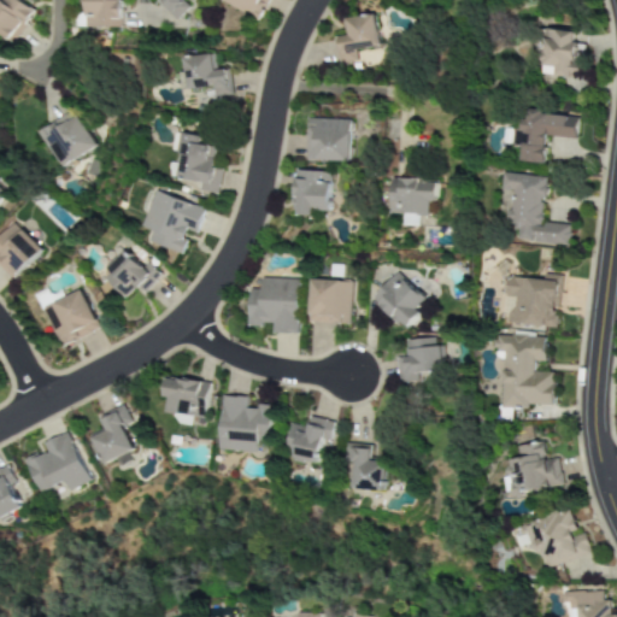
[(0,0),(0,33),(12,43),(36,13),(19,0),(0,0)]
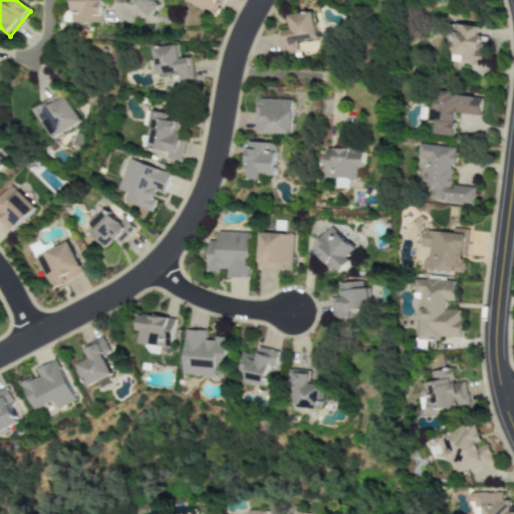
[(101,23),(101,0),(71,0),(71,23),(101,23)]
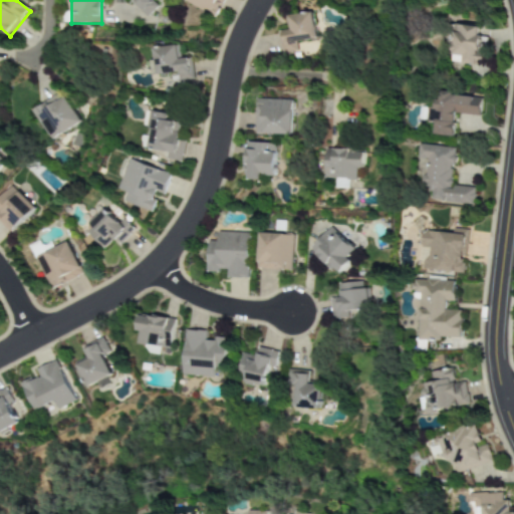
[(130,0),(131,0),(147,17),(158,7),(152,0),(130,0)]
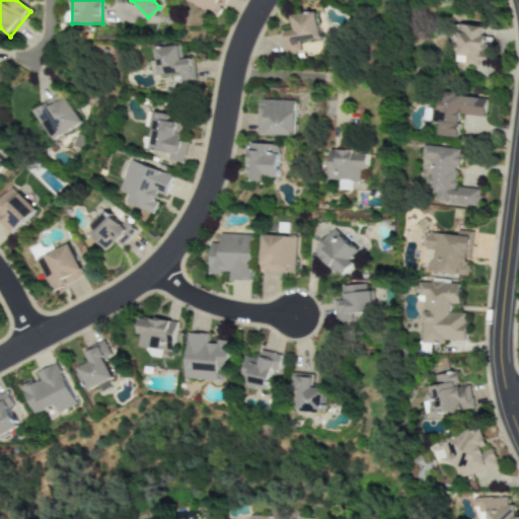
[(186,0),(186,1),(217,17),(225,0),(186,0)]
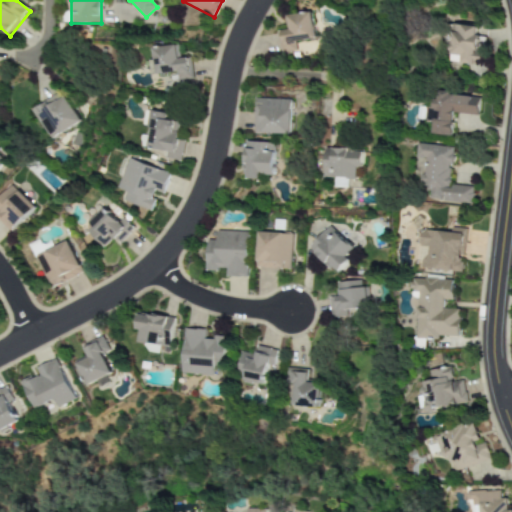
[(315,40),(312,13),(287,16),(289,30),(278,32),(280,53),(296,52),(295,42),(315,40)]
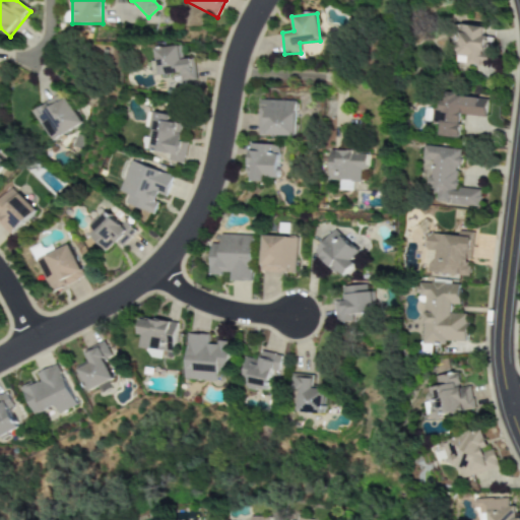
[(489,43),(483,42),(484,27),(459,24),(455,63),(485,66),(489,43)]
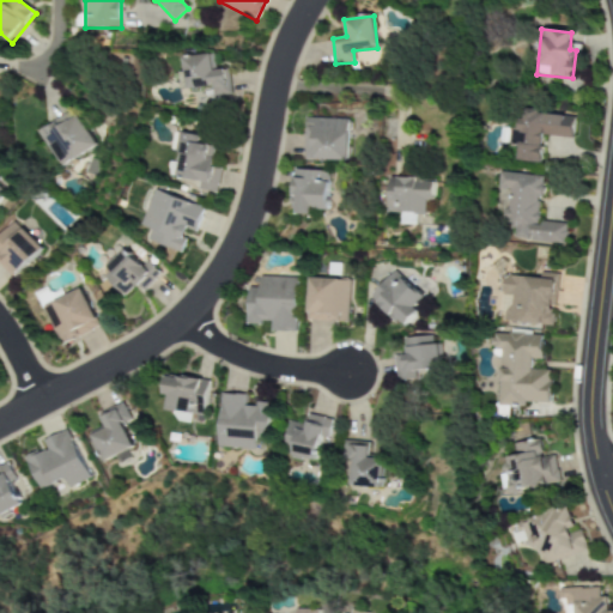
[(212,87),(213,97),(231,96),(229,70),(217,71),(216,54),(183,58),(184,72),(178,73),(180,90),(212,87)]
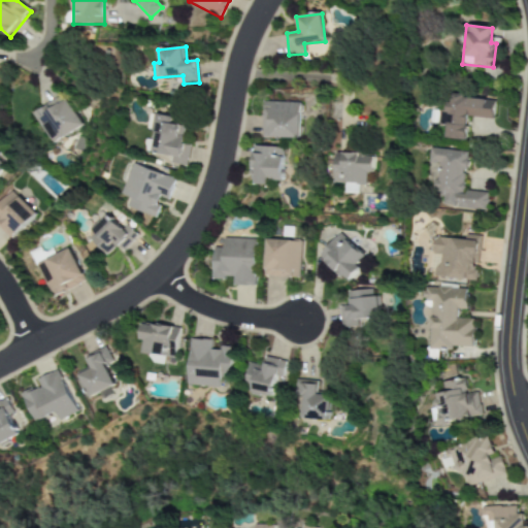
[(52,144),(81,125),(61,94),(31,113),(52,144)]
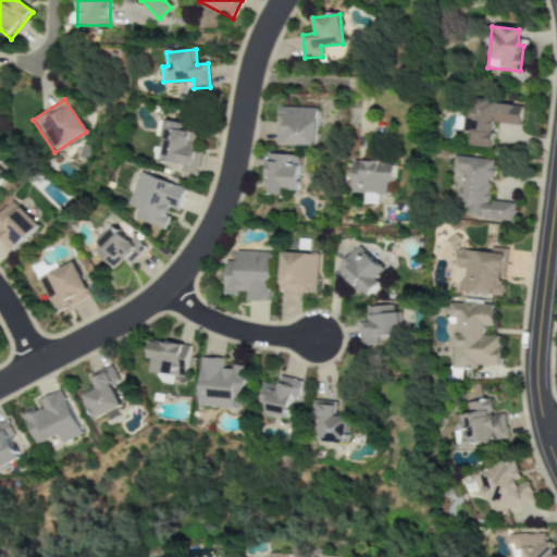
[(523,106),(472,100),(470,119),(463,118),(462,130),(471,131),(469,146),(492,148),(494,123),(521,126),(523,106)]
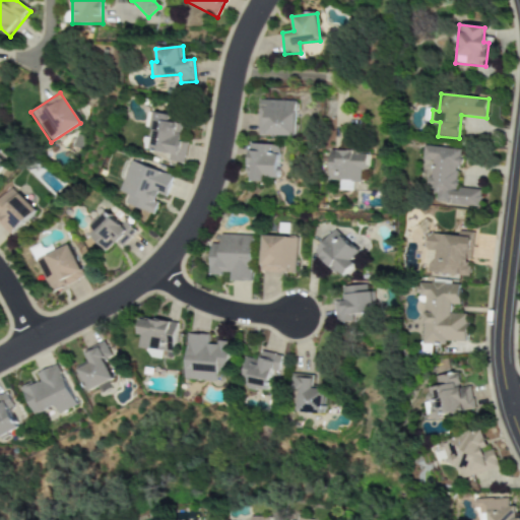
[(259,136),(296,136),(296,101),(260,101),(259,136)]
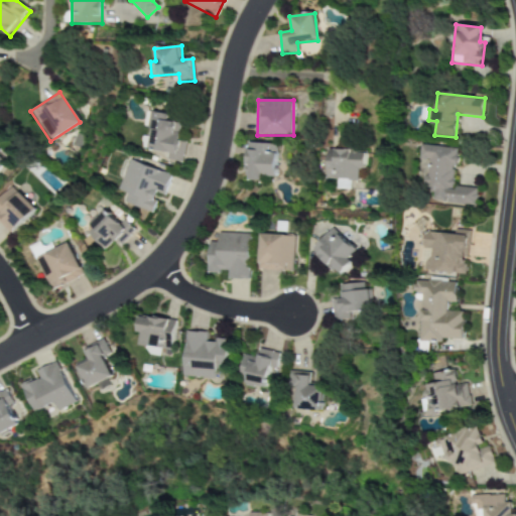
[(277,144),(247,143),(246,181),(264,181),(264,177),(276,177),(277,144)]
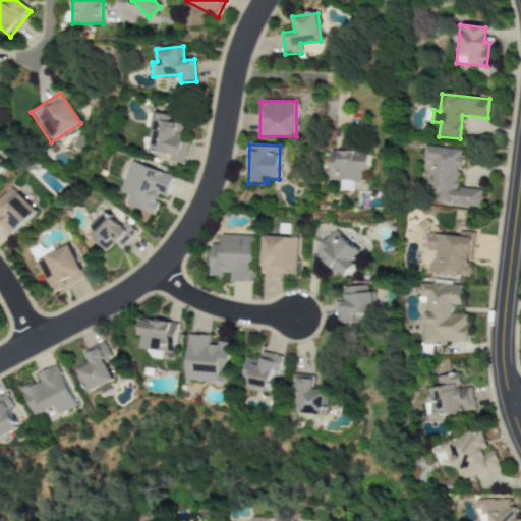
[(462,150),(425,147),(424,162),(432,162),(430,189),(438,190),(437,204),(481,208),(482,190),(459,188),(462,150)]
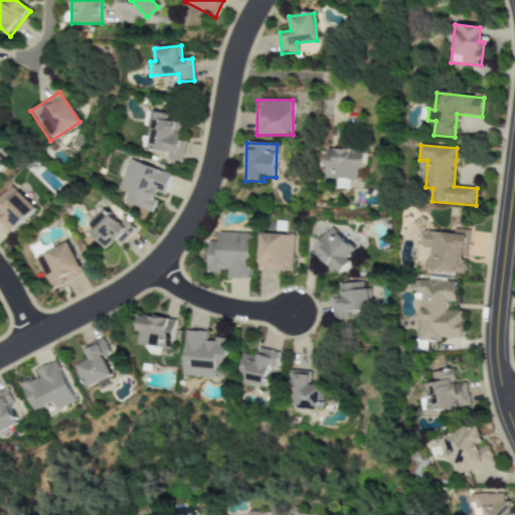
[(365,168),(365,151),(327,150),(327,179),(359,179),(359,168),(365,168)]
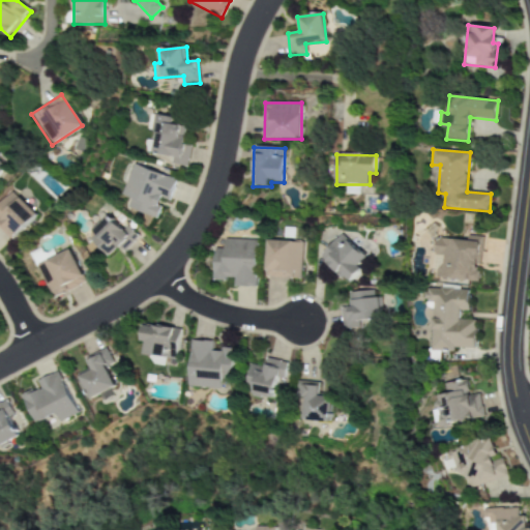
[(156,217),(163,199),(170,201),(177,179),(133,165),(122,196),(130,199),(127,208),(156,217)]
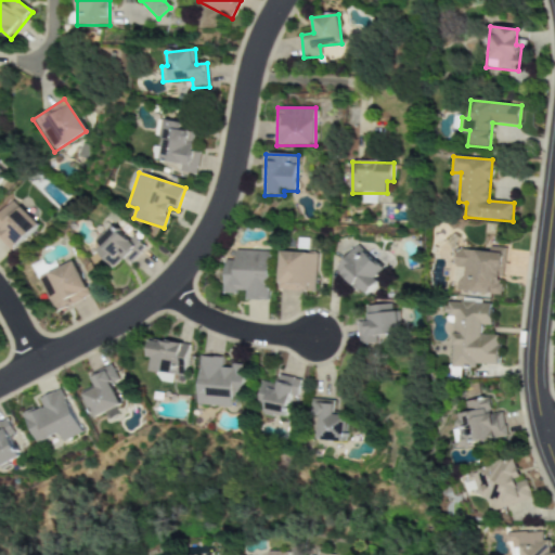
[(38,227),(14,201),(0,213),(0,239),(11,252),(38,227)]
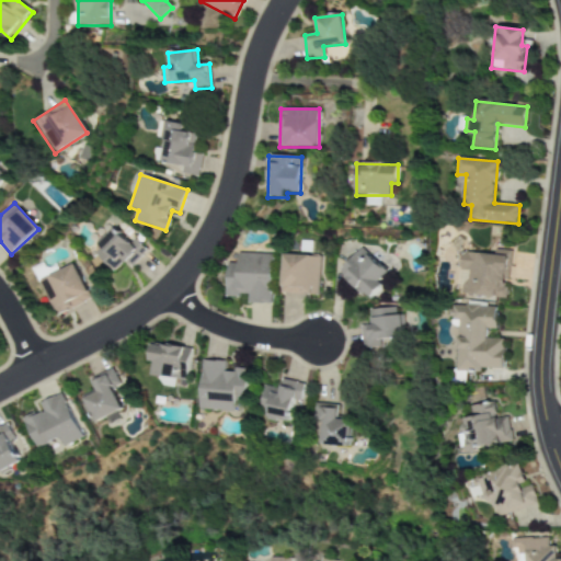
[(130,267),(147,250),(134,239),(129,244),(113,229),(92,252),(113,272),(124,261),(130,267)]
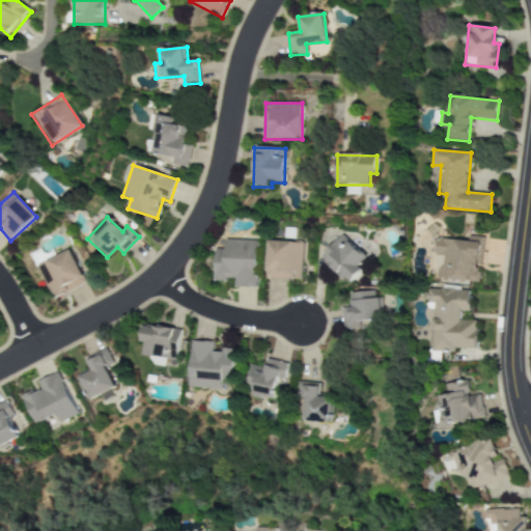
[(350,282),(368,258),(340,235),(320,259),(350,282)]
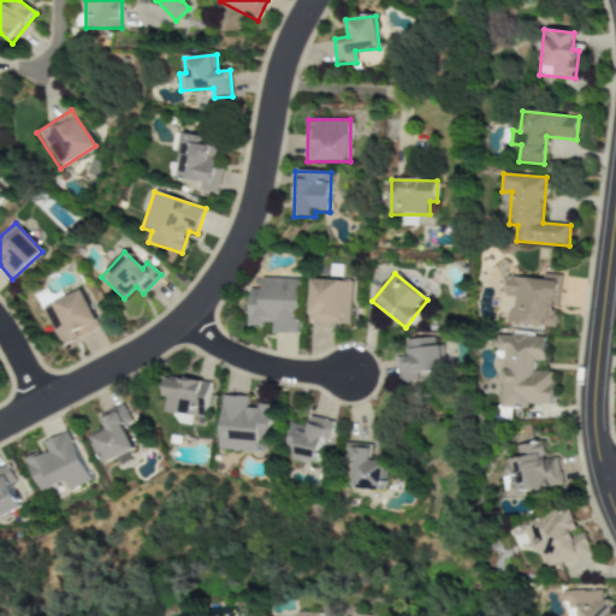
[(505,323),(556,327),(561,276),(543,274),(543,279),(505,276),(502,307),(508,307),(505,323)]
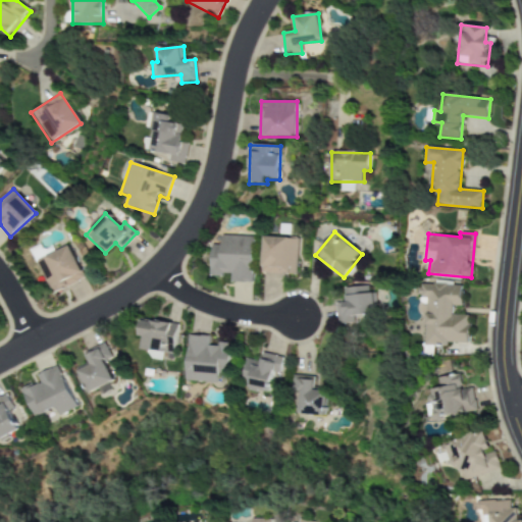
[(230,282),(252,283),(253,237),(220,236),(220,245),(211,245),(210,275),(230,276),(230,282)]
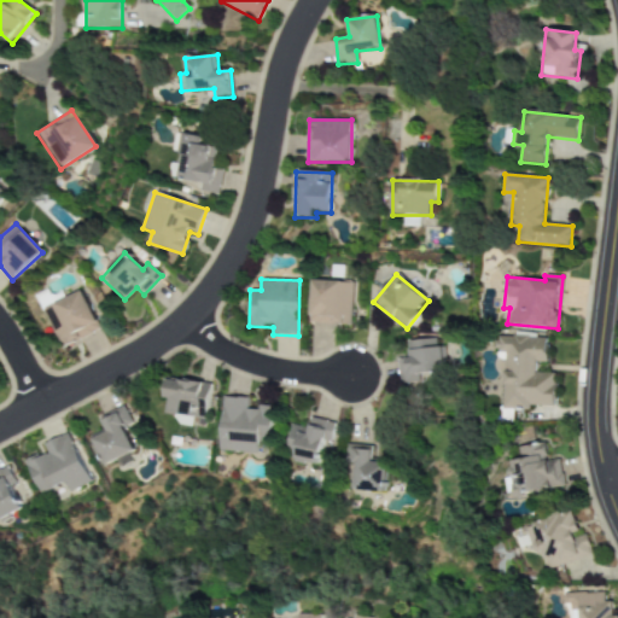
[(310,281),(309,325),(350,326),(351,283),(310,281)]
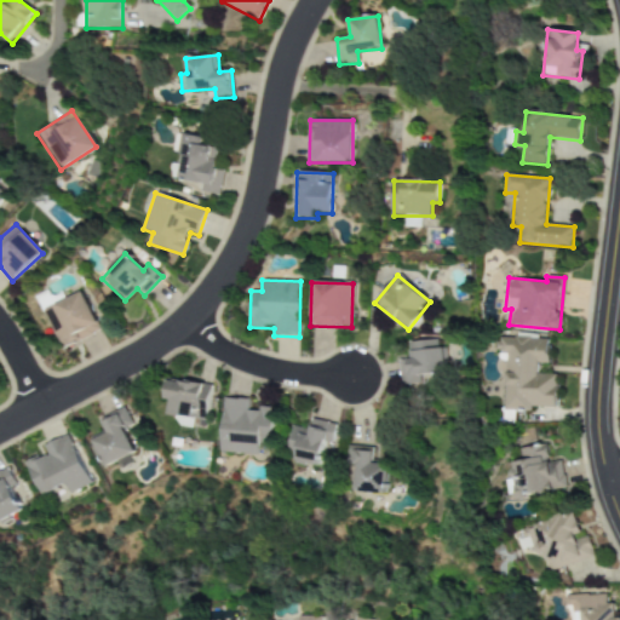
[(63,349),(99,331),(81,293),(44,310),(63,349)]
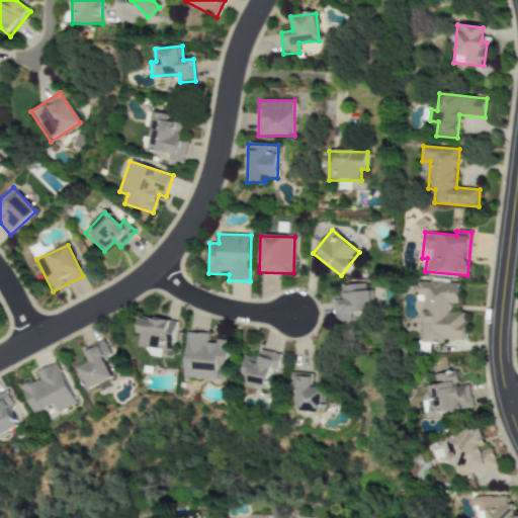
[(458,283),(414,282),(413,294),(422,294),(421,342),(443,343),(443,340),(464,341),(465,313),(448,313),(449,304),(457,305),(458,283)]
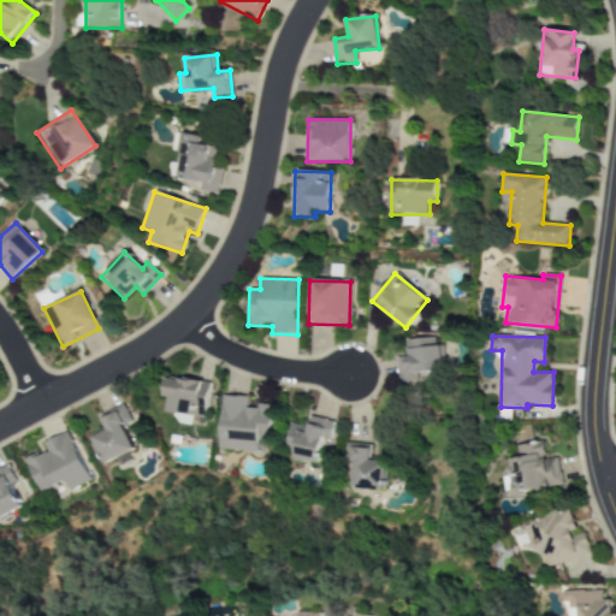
[(404,341),(407,357),(396,359),(398,384),(418,381),(418,374),(444,372),(442,347),(434,347),(433,337),(404,341)]
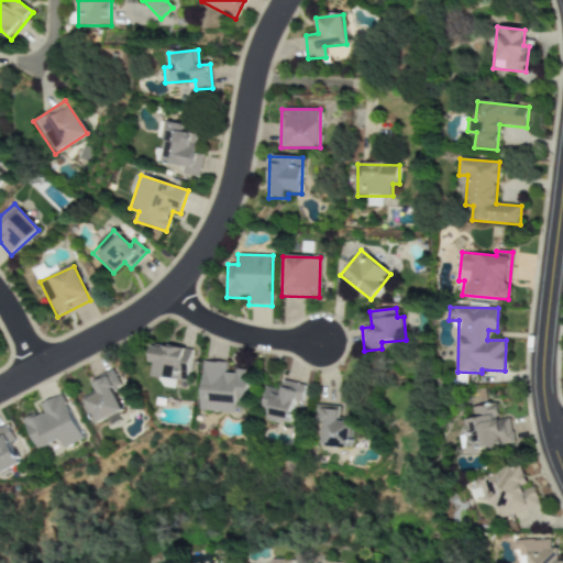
[(152,344),(148,364),(154,364),(152,376),(188,381),(191,350),(152,344)]
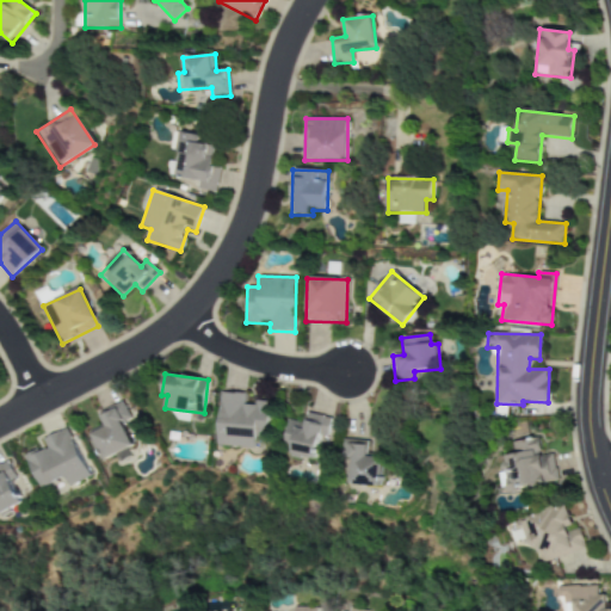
[(269,401),(254,401),(254,405),(246,405),(246,393),(220,393),(217,446),(266,449),(269,401)]
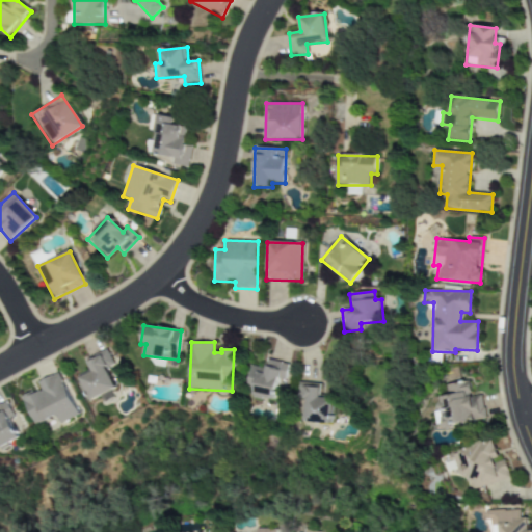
[(79,378),(90,401),(115,389),(110,377),(120,373),(108,349),(86,360),(92,372),(79,378)]
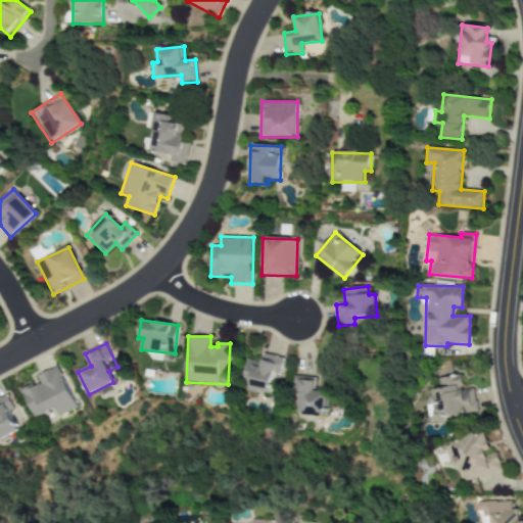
[(247,360),(243,379),(251,381),(248,390),(270,394),(274,373),(280,375),(284,359),(263,353),(260,363),(247,360)]
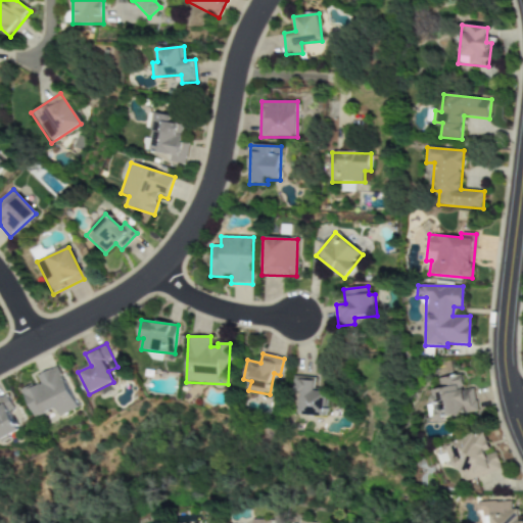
[(35,419),(55,409),(58,417),(77,409),(57,367),(37,376),(40,382),(21,390),(35,419)]
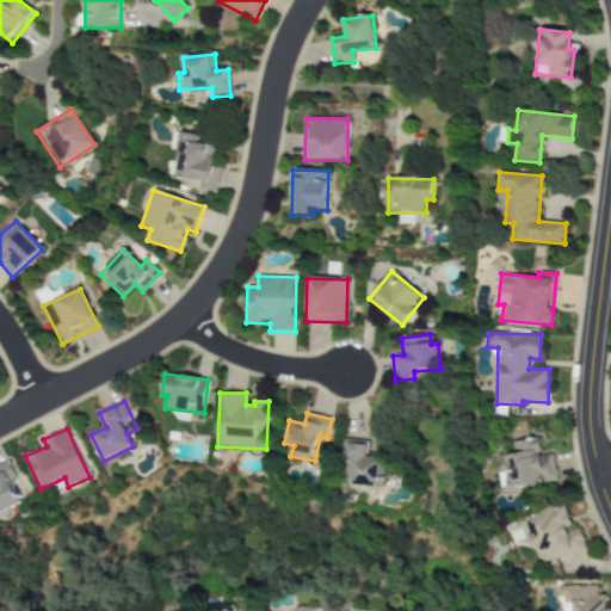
[(559,480),(551,454),(541,456),(536,437),(510,443),(513,454),(500,457),(510,493),(559,480)]
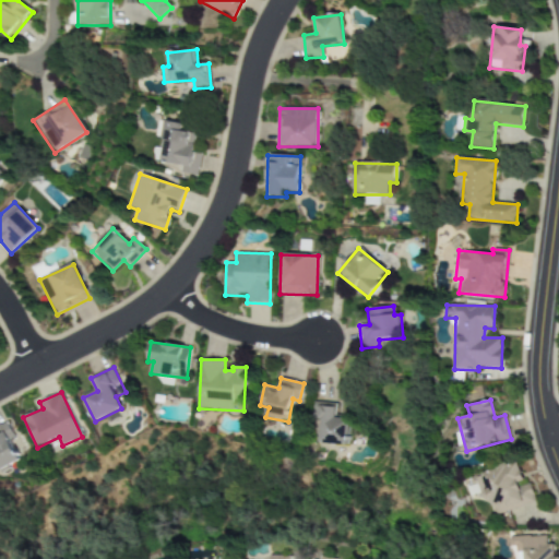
[(349,418),(335,418),(336,403),(312,402),(311,418),(320,418),(319,444),(348,445),(349,418)]
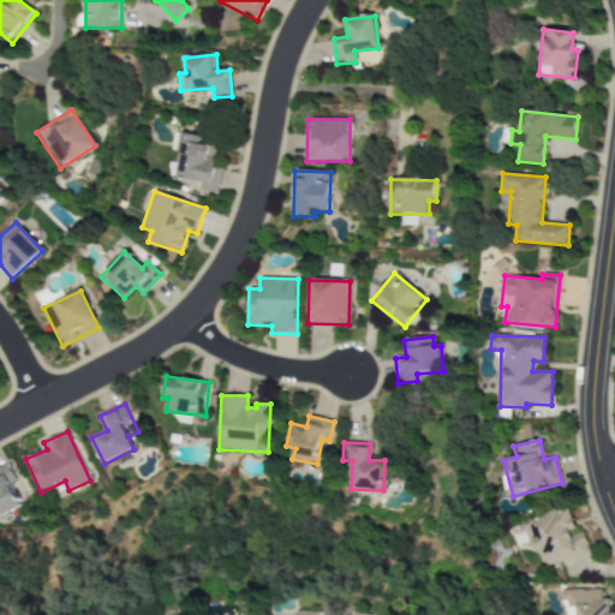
[(0,517),(0,518),(22,508),(18,499),(24,496),(10,464),(0,467),(0,517)]
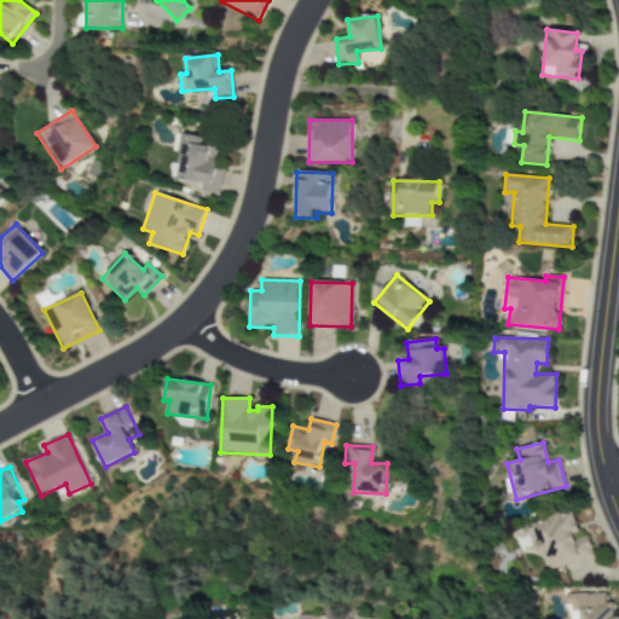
[(548,568),(593,559),(588,536),(580,537),(574,514),(527,525),(534,556),(544,554),(548,568)]
